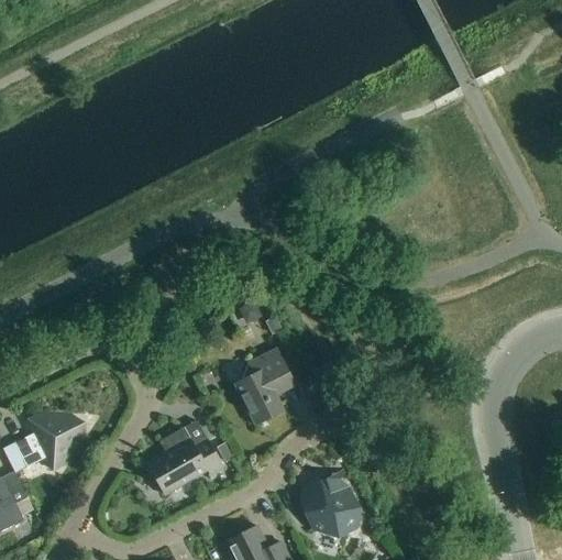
[(245,317),(252,319),(262,315),(254,300),(240,308),(245,317)]
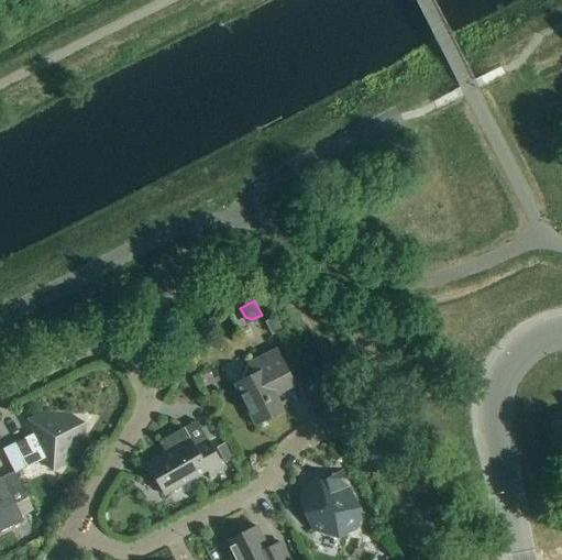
[(275,315),(265,320),(272,333),(283,329),(275,315)]
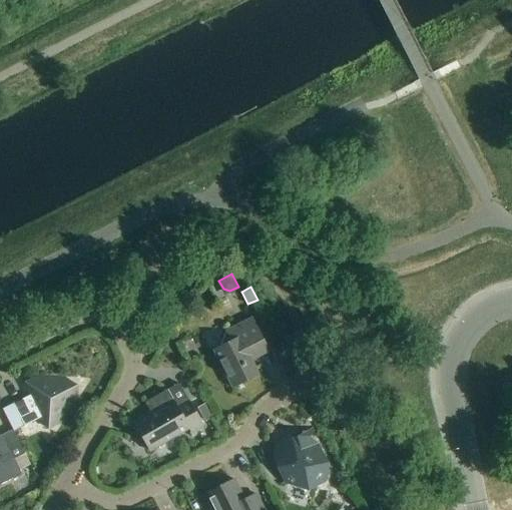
[(214,348),(233,386),(260,374),(251,358),(270,349),(253,316),(226,330),(221,345),(214,348)]
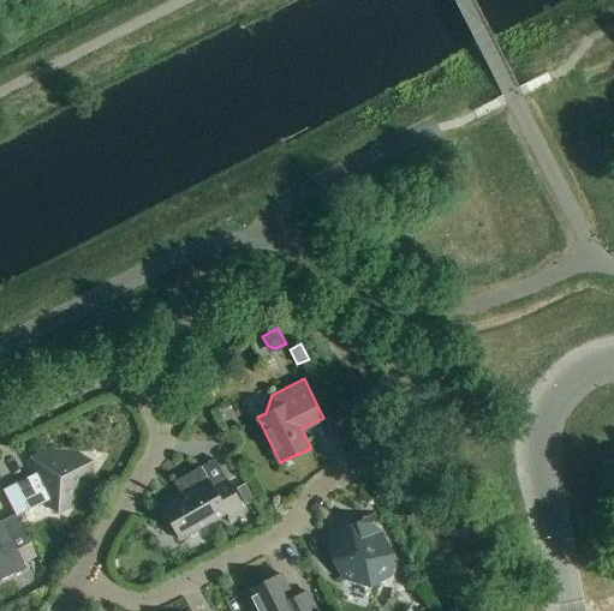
[(17,481),(30,509),(43,502),(76,503),(91,479),(77,449),(48,448),(30,475),(17,481)]
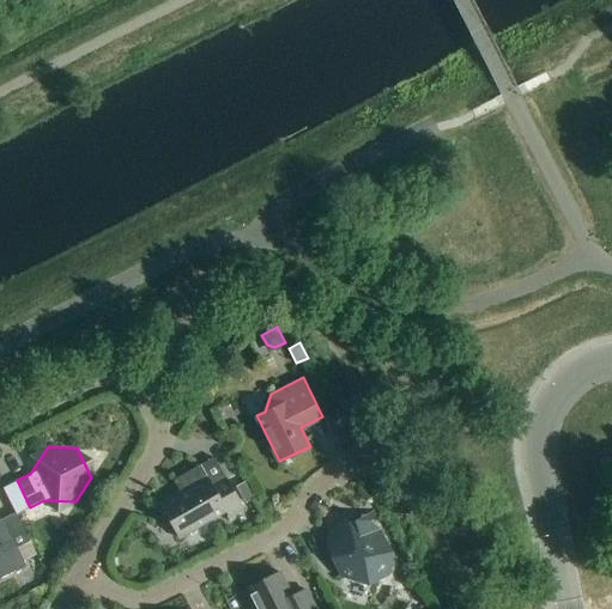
[(174,479),(182,491),(161,503),(180,536),(226,510),(229,515),(244,506),(228,477),(213,485),(201,463),(174,479)]
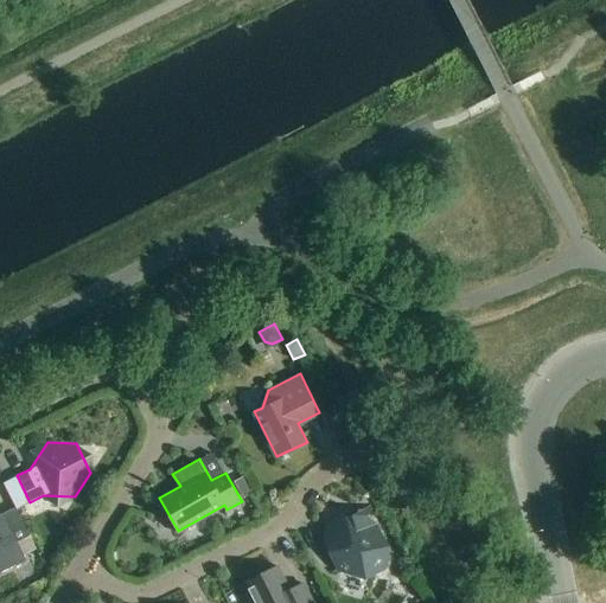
[(237,483),(244,496),(253,491),(246,479),(237,483)]
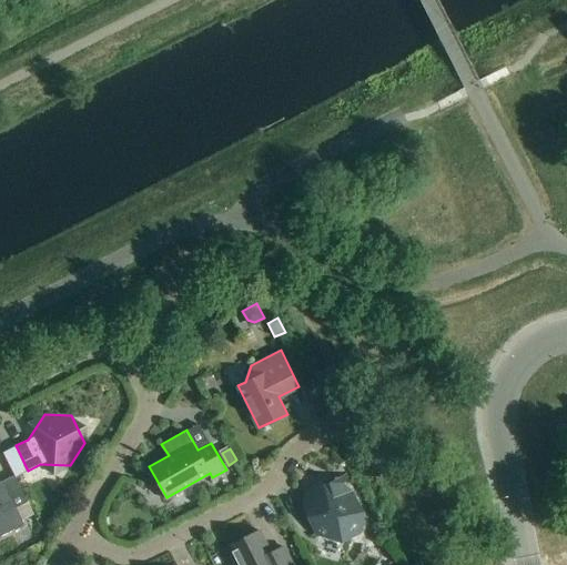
[(24,493),(18,481),(14,474),(0,481),(0,535),(24,523),(17,506),(28,501),(24,493)]
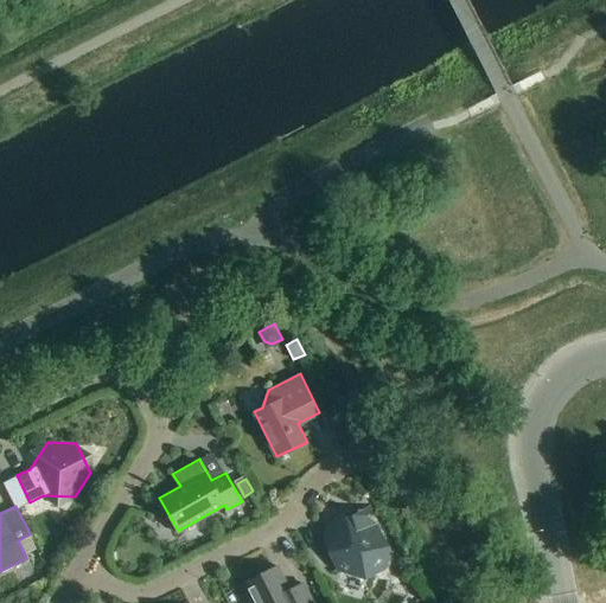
[(326,541),(339,566),(365,575),(384,565),(389,551),(375,523),(358,515),(352,518),(349,512),(327,523),(326,541)]
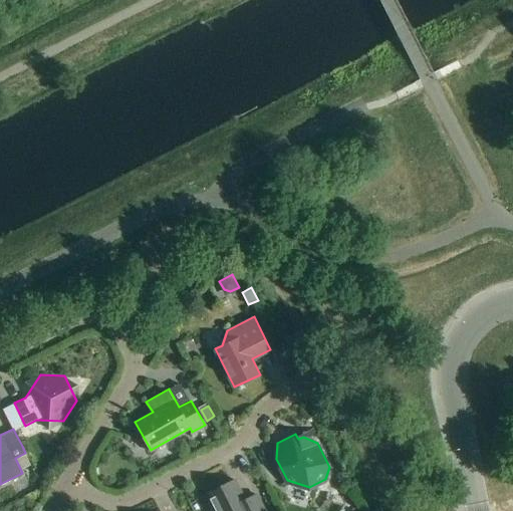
[(207,493),(215,510),(265,510),(262,503),(258,494),(246,500),(236,479),(207,493)]
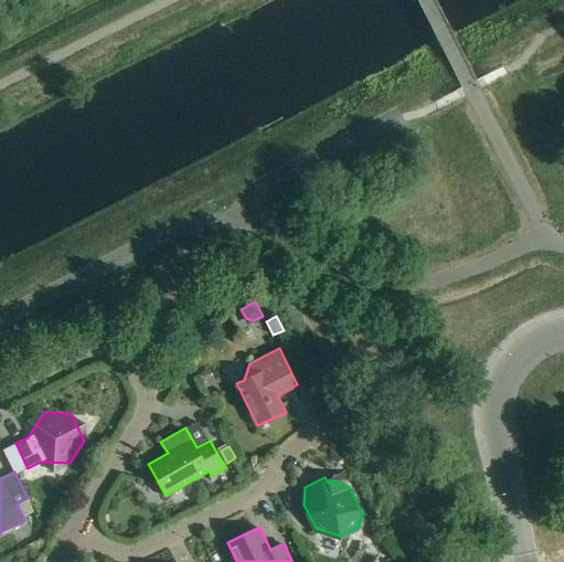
All buildings are outlined.
